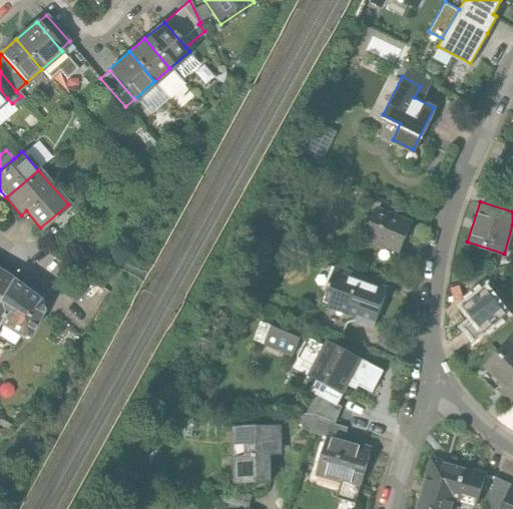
[(68,204),(40,227),(49,238),(77,214),(68,204)]
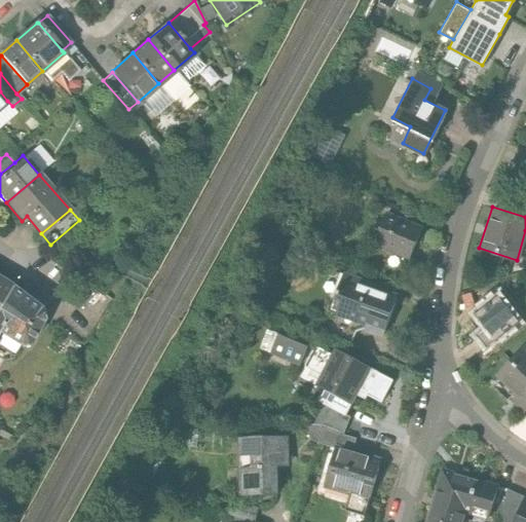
[(386,212),(374,241),(410,256),(422,226),(386,212)]
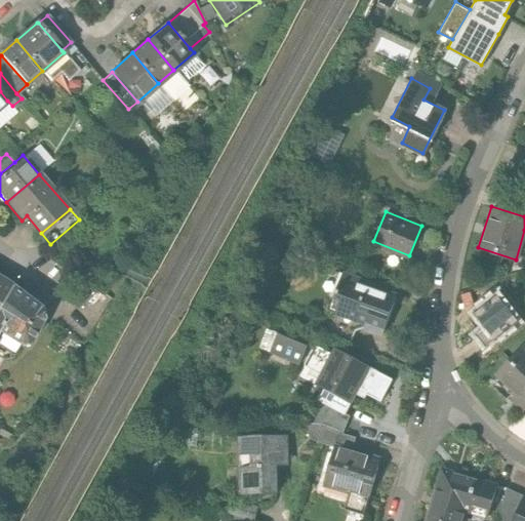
[(0,304),(13,282),(0,273),(0,304)]
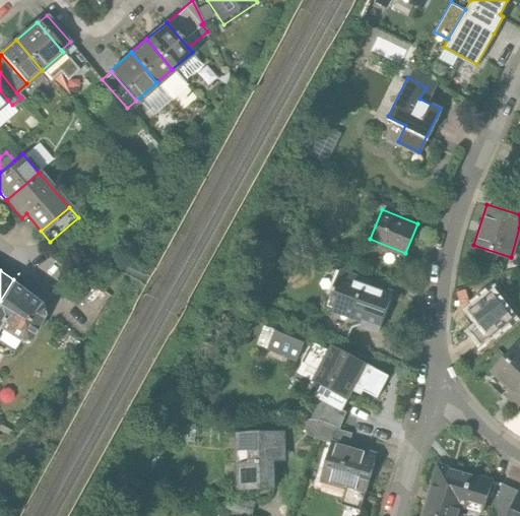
[(346,271),(335,306),(363,316),(362,322),(378,327),(392,291),(376,284),(377,281),(346,271)]
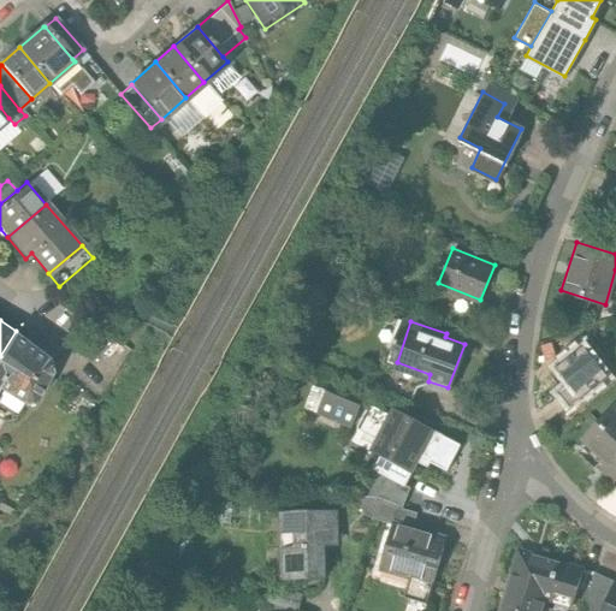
[(46,355),(16,331),(0,356),(0,415),(3,416),(11,415),(18,399),(28,403),(37,399),(54,371),(51,365),(40,366),(46,355)]
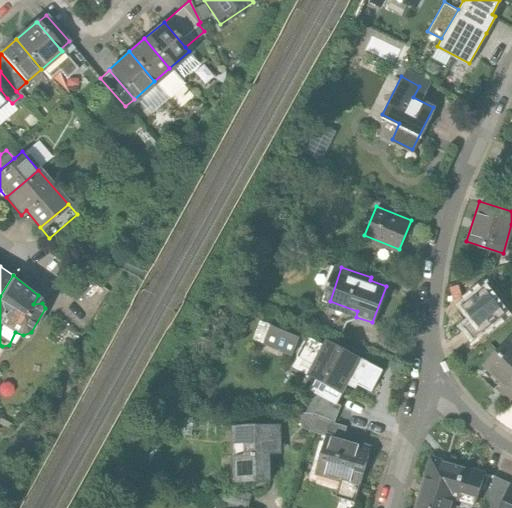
[(511,297),(498,280),(485,289),(502,311),(511,303),(511,297)]
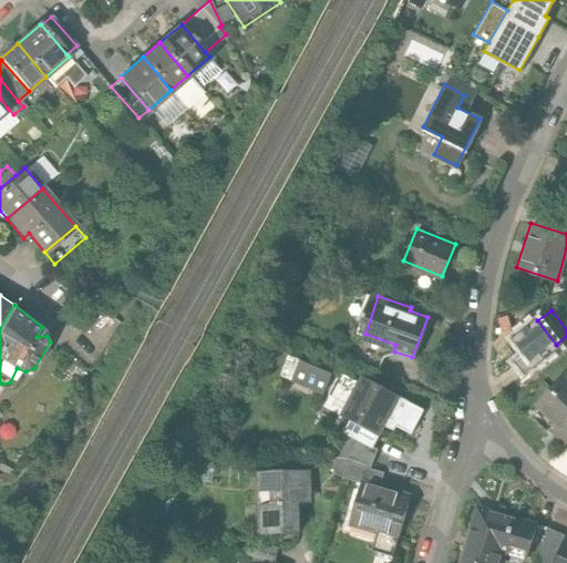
[(535,317),(509,337),(522,354),(533,367),(558,347),(556,345),(537,320),(535,317)]
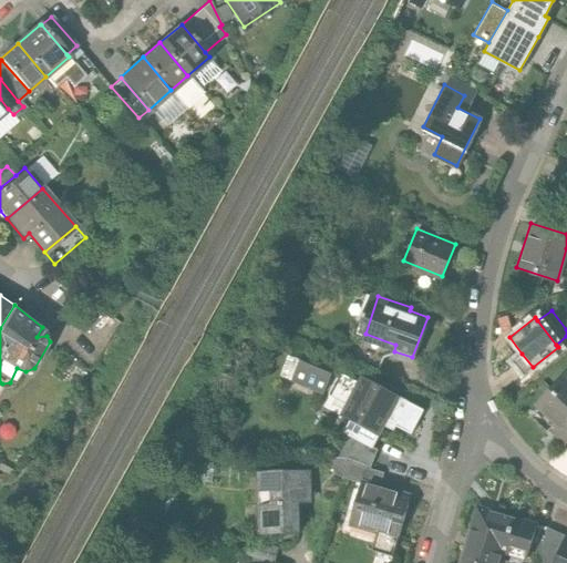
[(533,367),(522,354),(513,360),(524,374),(533,367)]
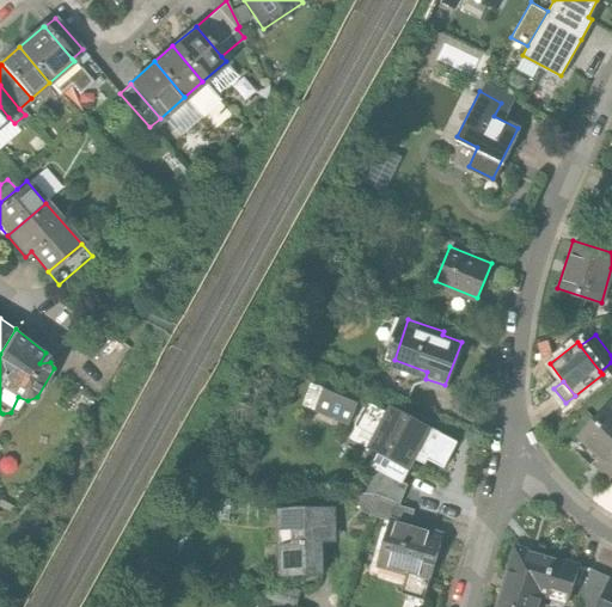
[(611,397),(575,435),(597,457),(592,463),(609,478),(611,473),(611,397)]
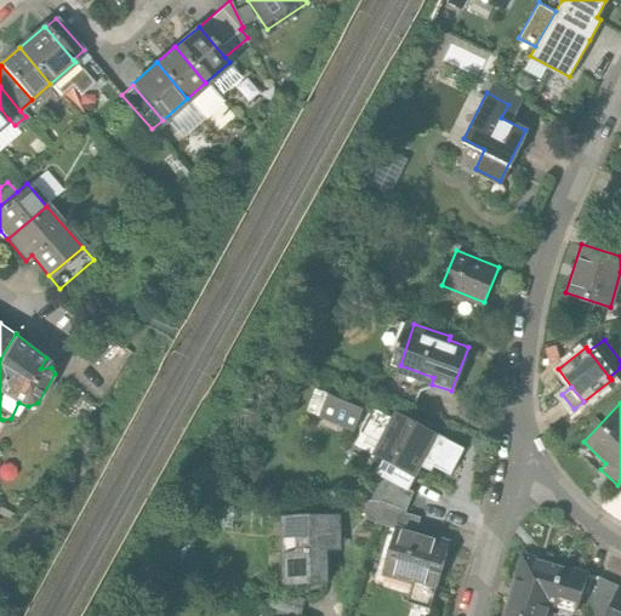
[(396,410),(374,452),(383,457),(376,471),(409,486),(423,458),(451,473),(465,446),(439,433),(440,432),(396,410)]
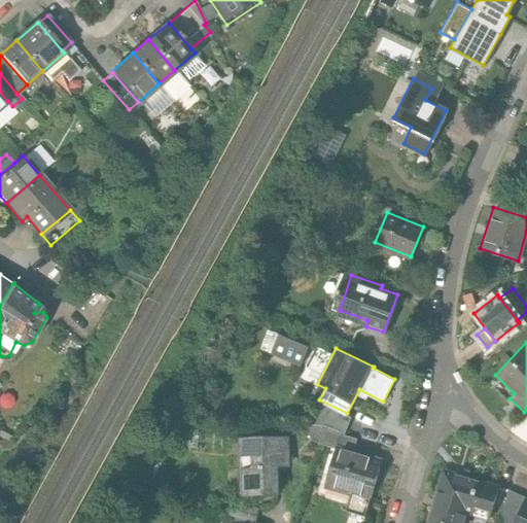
[(347,413),(319,399),(308,422),(308,423),(323,423),(345,431),(351,415),(347,413)]
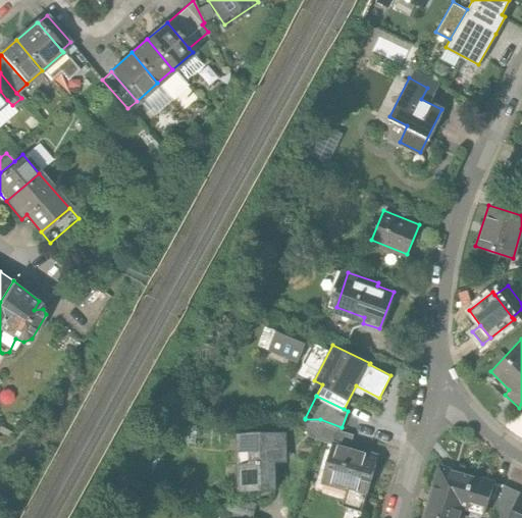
[(341,429),(342,427),(320,419),(314,437),(333,444),(350,448),(354,433),(341,429)]
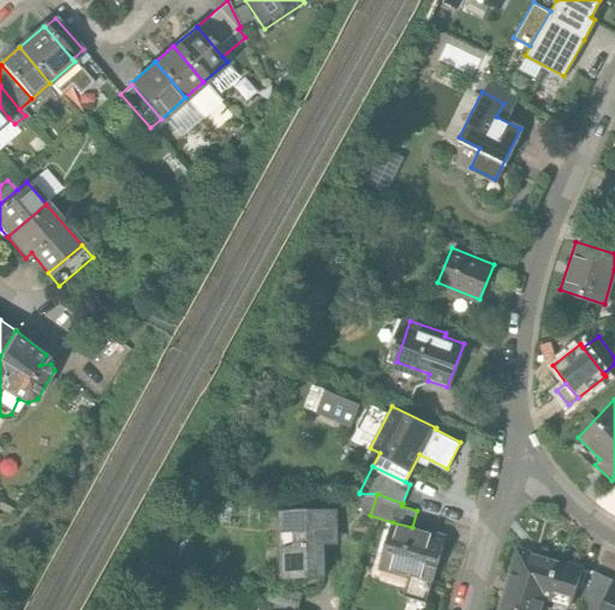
[(282,512),(284,575),(326,574),(324,540),(333,540),(333,512),(282,512)]
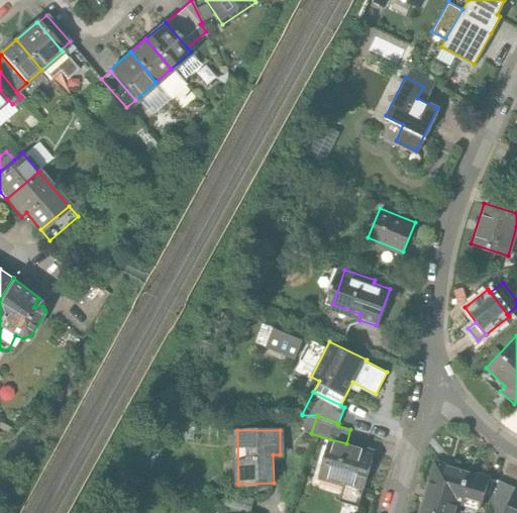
[(346,443),(330,439),(320,473),(345,480),(339,501),(358,505),(374,451),(346,443)]
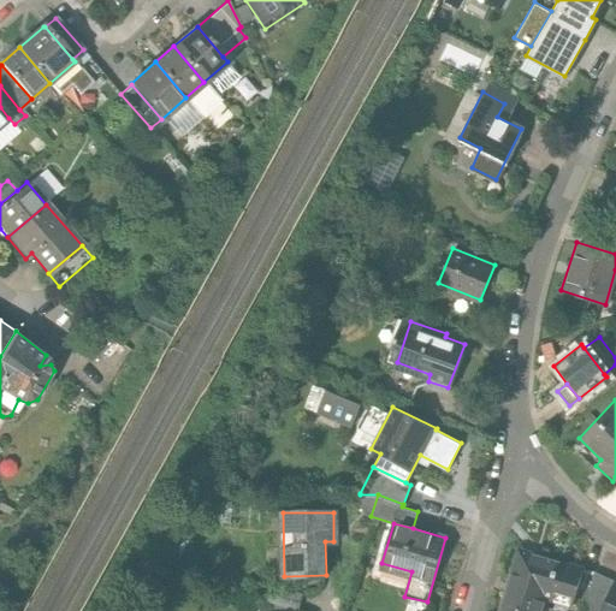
[(519,549),(499,610),(542,610),(545,598),(556,592),(575,597),(582,568),(519,549)]
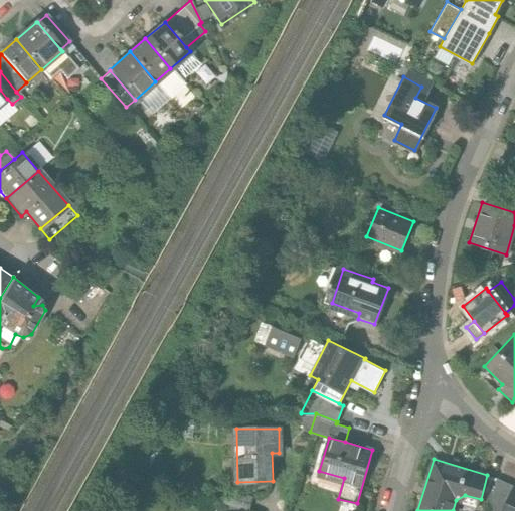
[(502,510),(513,485),(498,478),(490,508),(497,510),(502,510)]
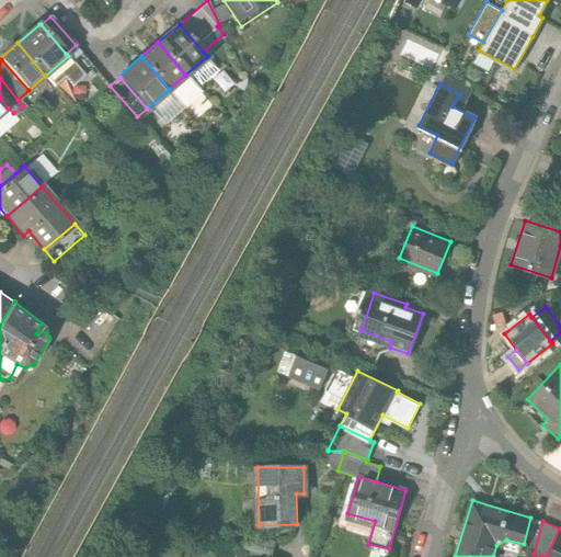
[(560,556),(560,529),(559,529),(547,556),(560,556)]
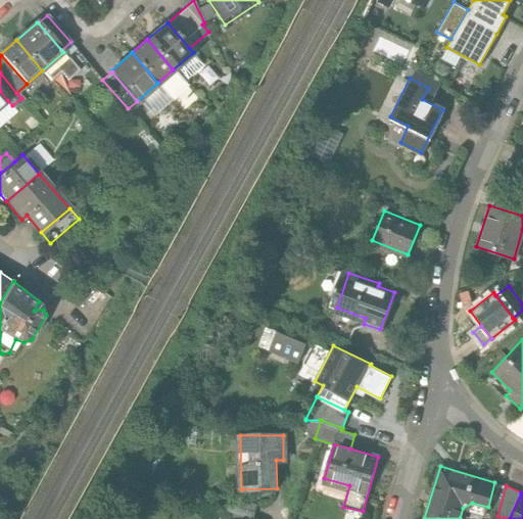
[(231,496),(227,511),(253,518),(258,504),(231,496)]
